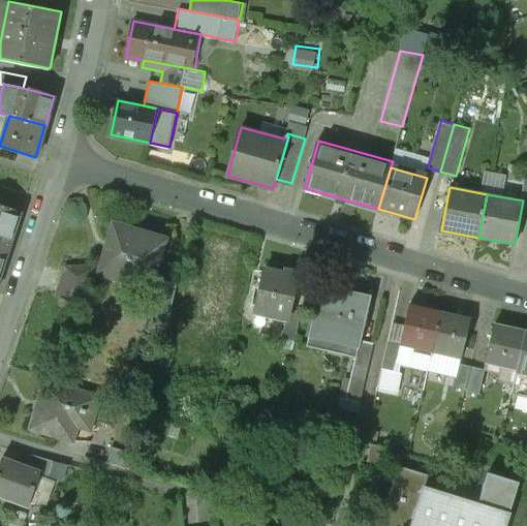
[(0,272),(20,210),(0,204),(0,272)]
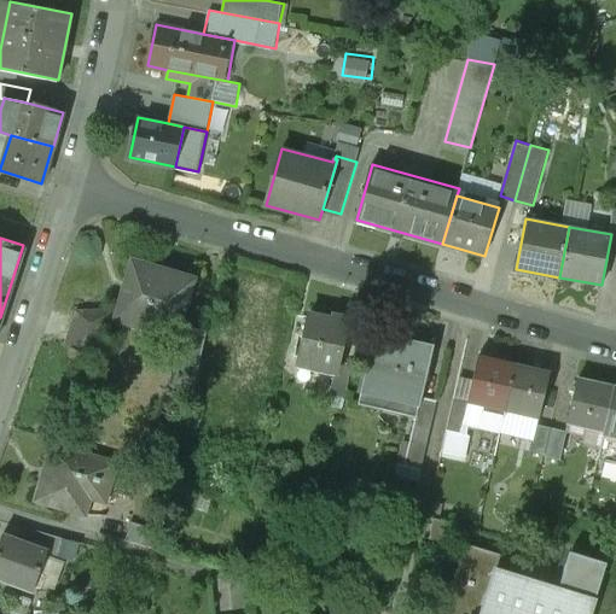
[(178,334),(195,278),(135,261),(118,317),(178,334)]
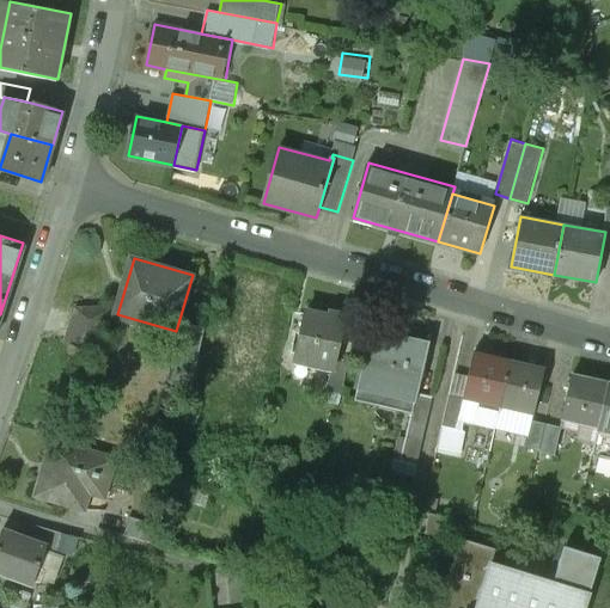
[(78,312),(68,343),(98,350),(111,308),(78,312)]
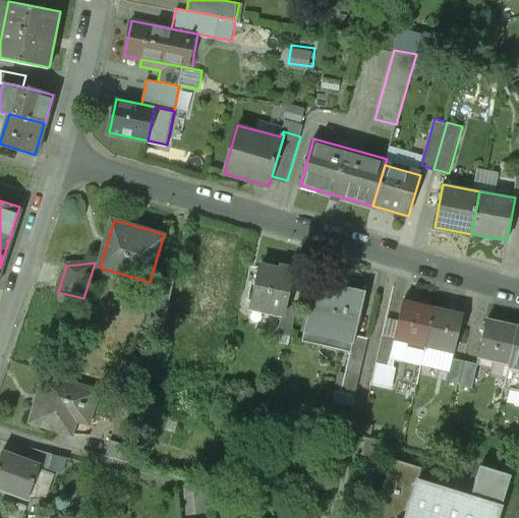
[(281,269),(262,265),(253,302),(267,305),(267,308),(282,312),(284,312),(286,303),(293,268),(281,266),(281,269)]
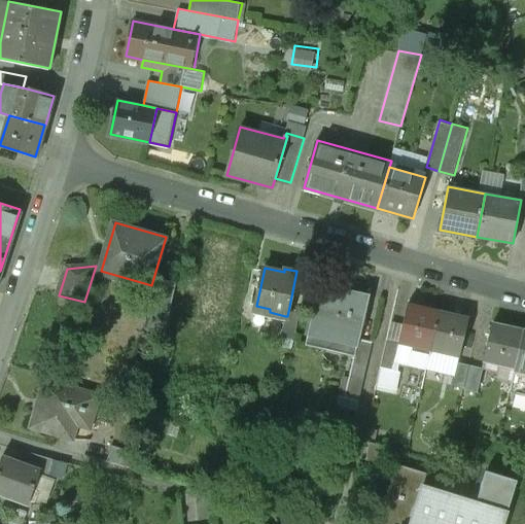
[(161,279),(149,328),(166,333),(177,282),(161,279)]
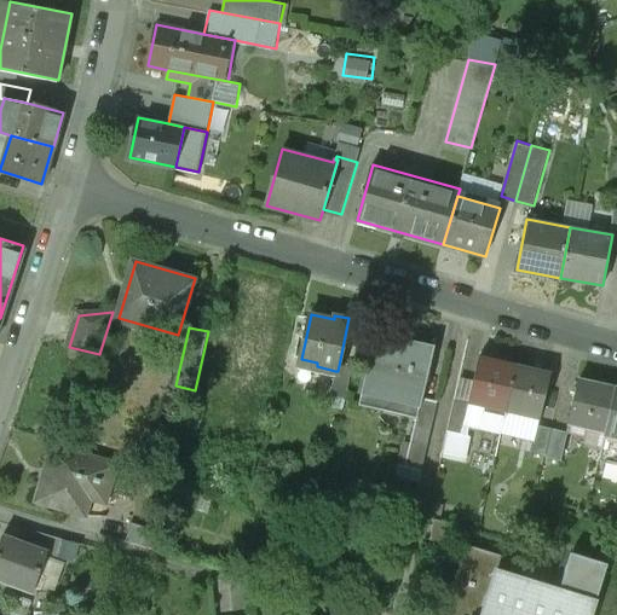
[(434,343),(375,331),(359,404),(417,417),(422,396),(434,343)]
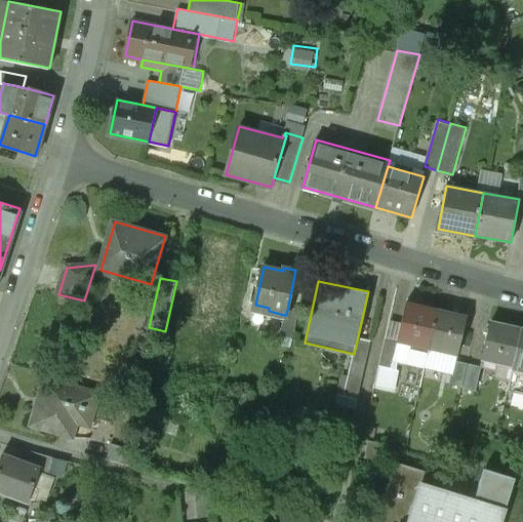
[(438,310),(406,302),(398,340),(430,348),(438,310)]
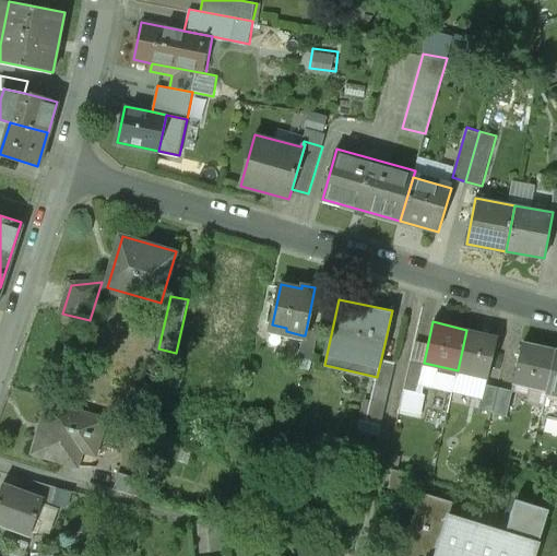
[(320,328),(307,326),(305,335),(303,335),(298,355),(312,359),(320,328)]
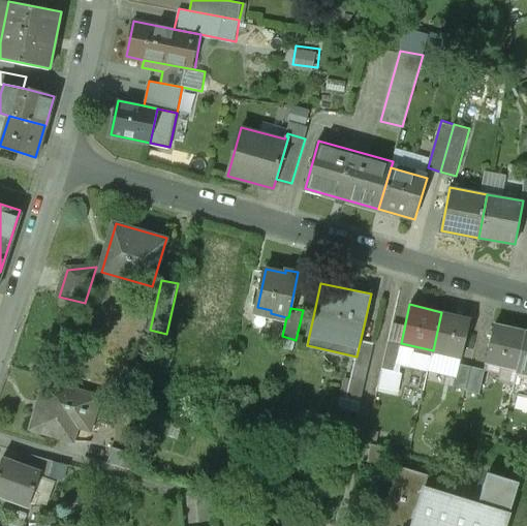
[(461,357),(469,318),(441,312),(433,350),(461,357)]
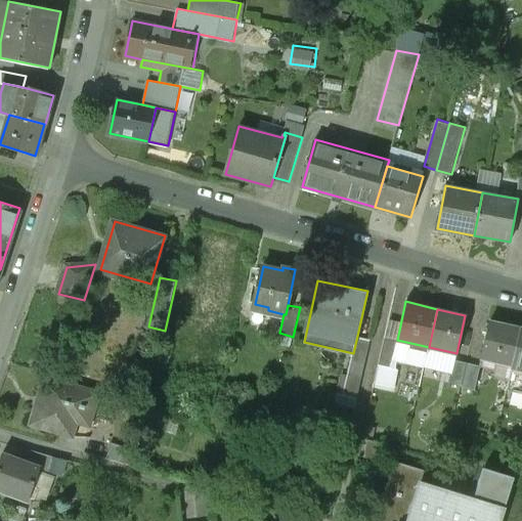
[(521,328),(489,320),(481,357),(513,364),(521,328)]
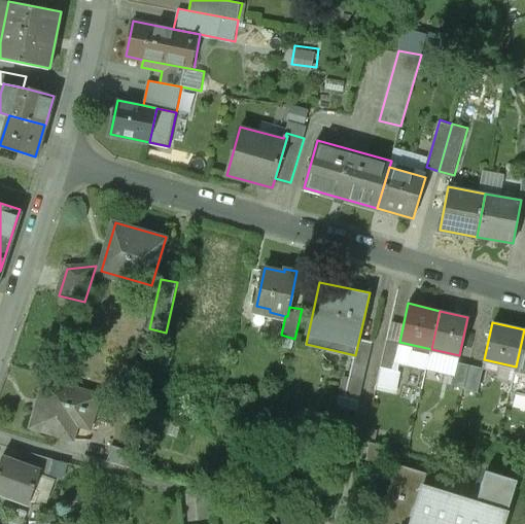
[(524,329),(516,367),(511,389),(524,392),(524,329)]
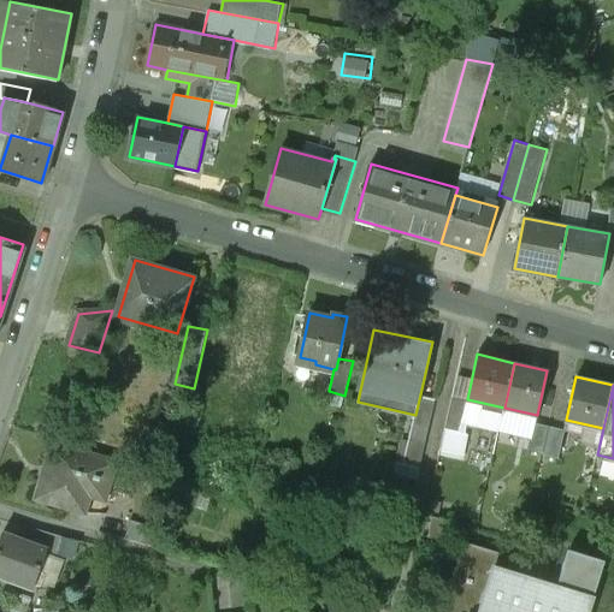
[(420,394),(415,415),(403,464),(420,468),(437,398),(420,394)]
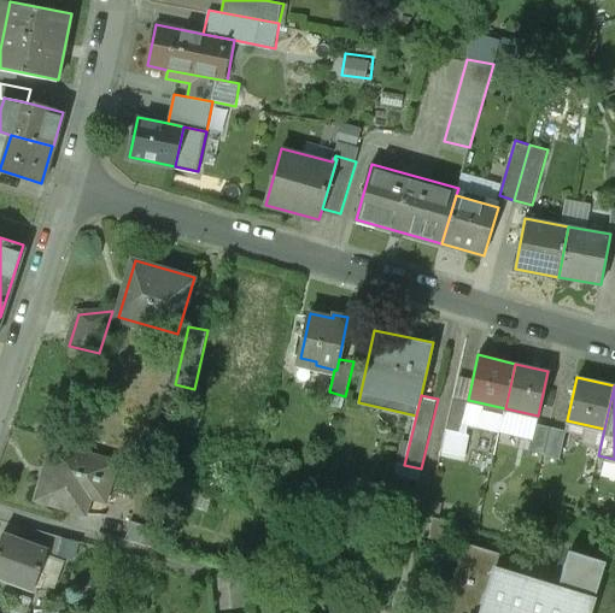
[(467,405),(452,401),(441,449),(456,453),(467,405)]
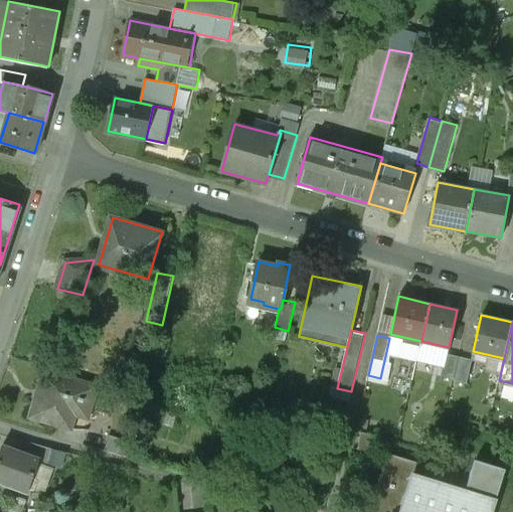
[(459,355),(447,352),(440,381),(453,384),(454,378),(459,355)]
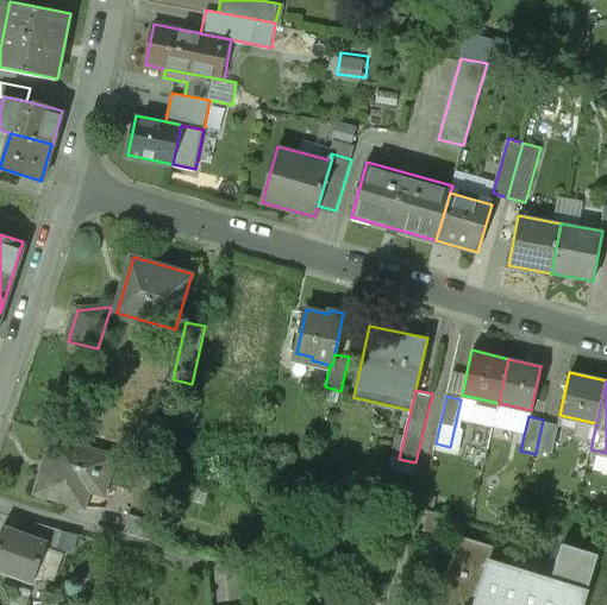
[(559,423),(543,420),(537,447),(554,451),(559,423)]
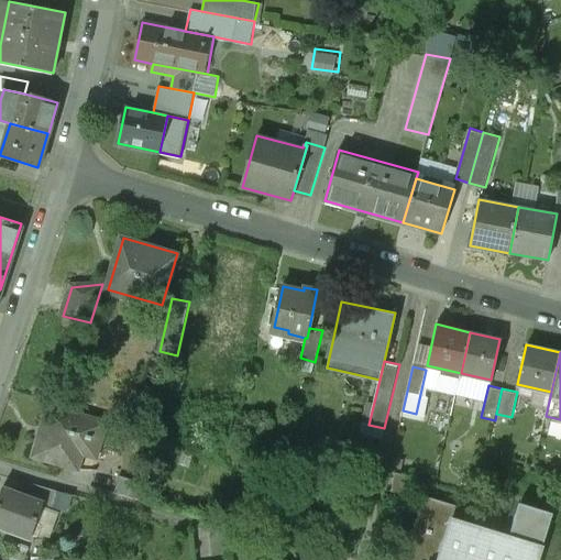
[(33,457),(78,469),(86,441),(100,445),(107,423),(47,406),(33,457)]
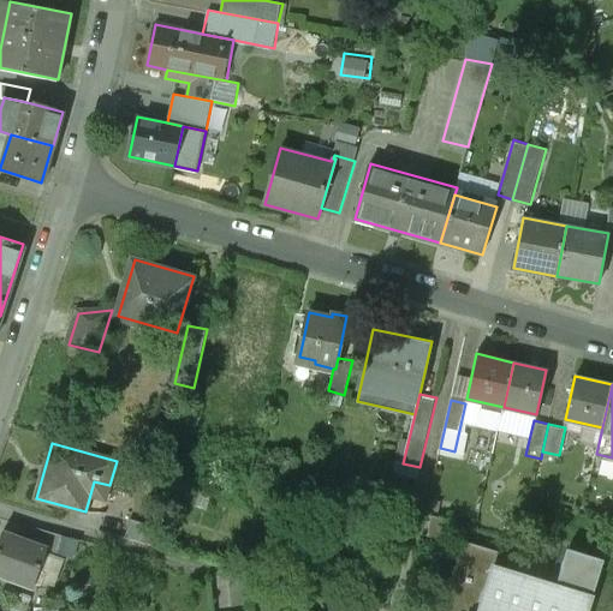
[(433,513),(427,534),(448,539),(453,519),(433,513)]
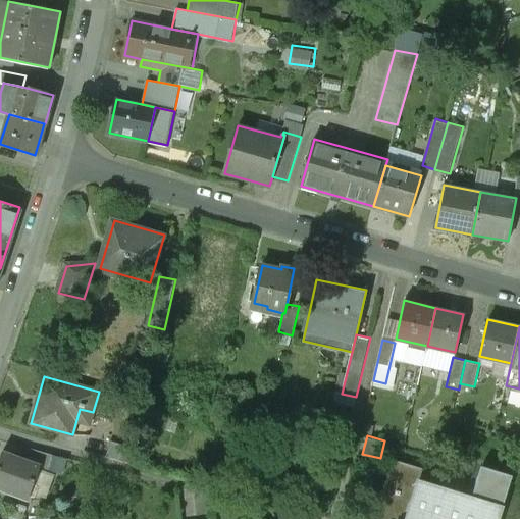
[(112,442),(107,456),(134,463),(138,448),(112,442)]
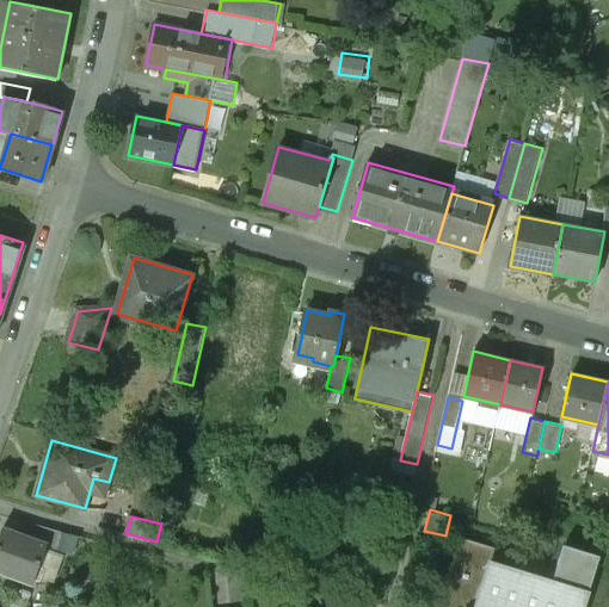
[(34,522),(29,538),(48,544),(48,545),(56,549),(61,532),(34,522)]
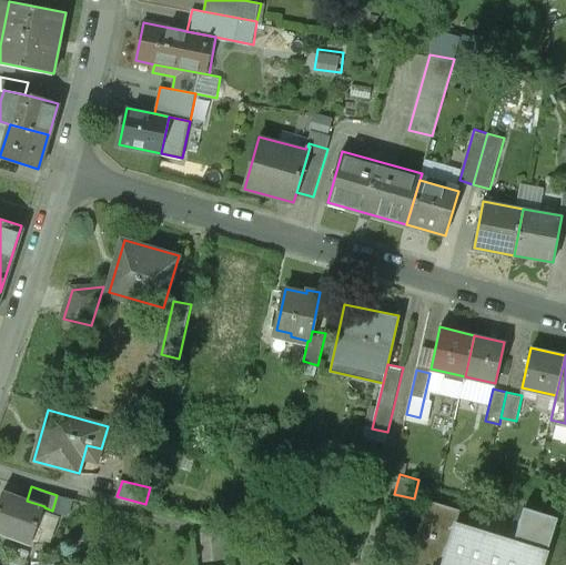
[(27,501),(3,492),(0,501),(0,531),(33,543),(44,507),(44,506),(27,501)]
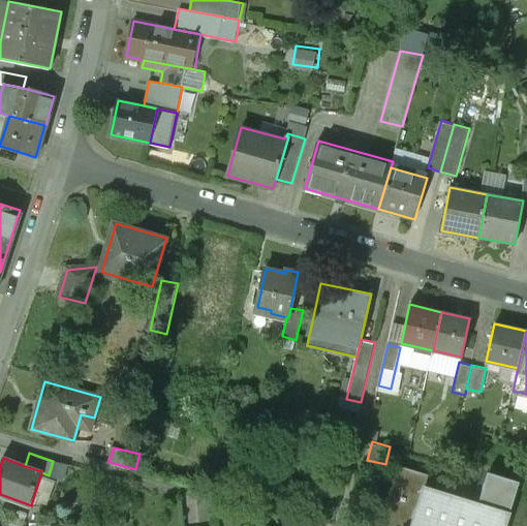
[(503,525),(518,483),(488,472),(477,505),(424,488),(428,474),(398,465),(378,525),(503,525)]
